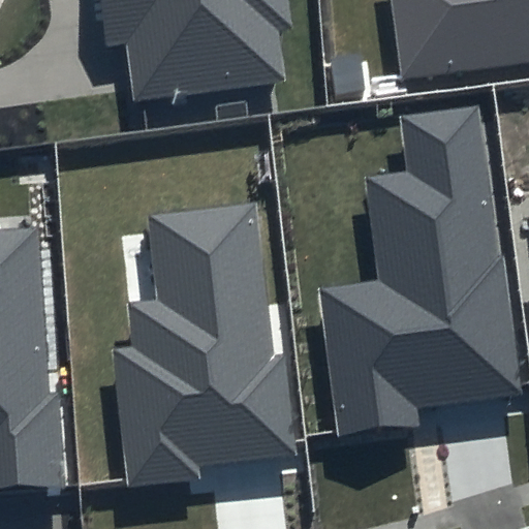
[(288,0),(100,0),(106,45),(127,42),(134,99),(286,81),(280,31),(293,30),(288,0)]
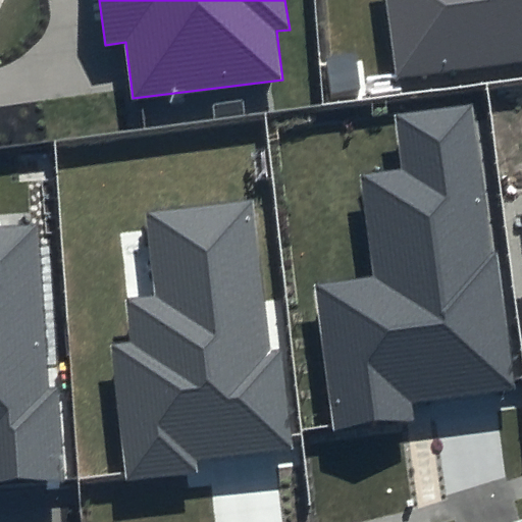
[(521,0),(386,0),(397,74),(521,58),(521,0)]
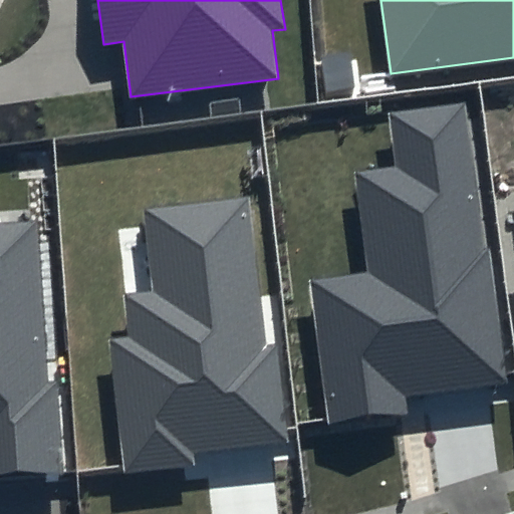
[(483,251),(465,103),(389,112),(395,167),(353,172),(366,272),(307,280),(325,425),(409,415),(407,397),(507,383),(491,250),(483,251)]
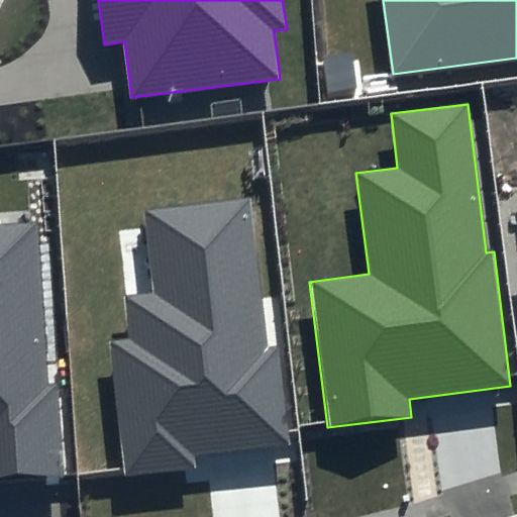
[(268,347),(251,197),(143,208),(152,293),(126,295),(130,337),(110,339),(123,474),(194,467),(193,453),(290,443),(280,346),(268,347)]
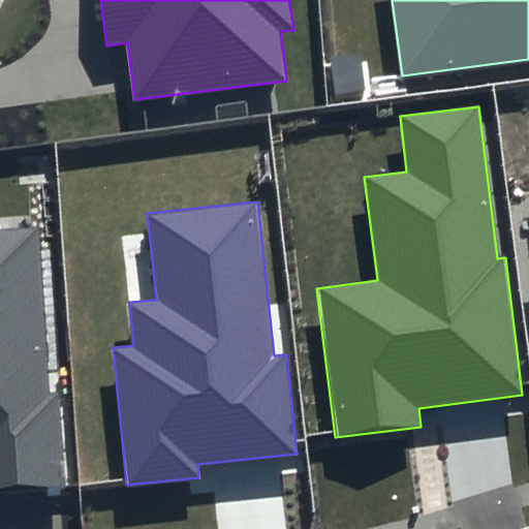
[(48,396),(37,229),(0,231),(0,491),(63,488),(58,395),(48,396)]
